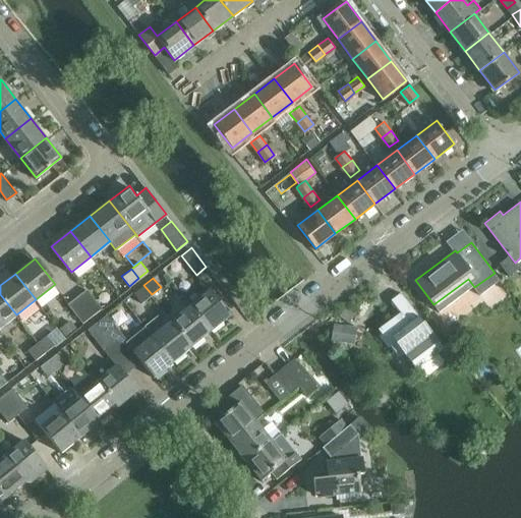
[(200,280),(183,294),(190,304),(212,330),(230,313),(210,288),(209,290),(200,280)]
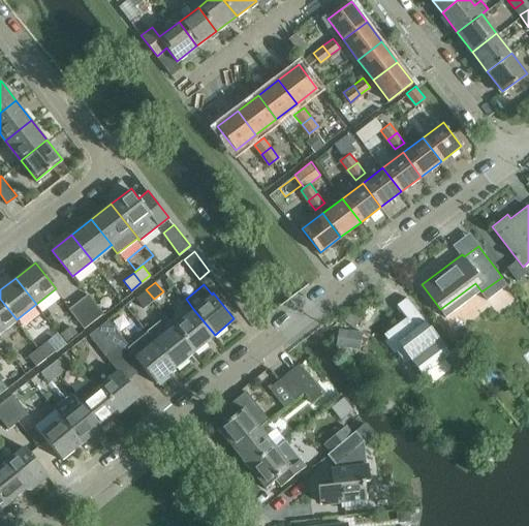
[(154,299),(146,289),(135,297),(144,307),(154,299)]
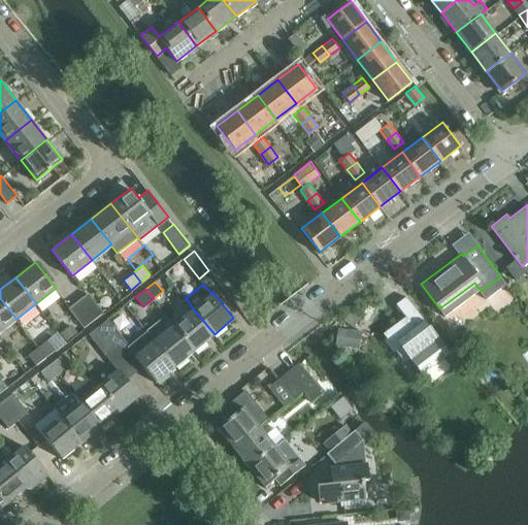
[(88,292),(77,299),(93,319),(103,312),(88,292)]
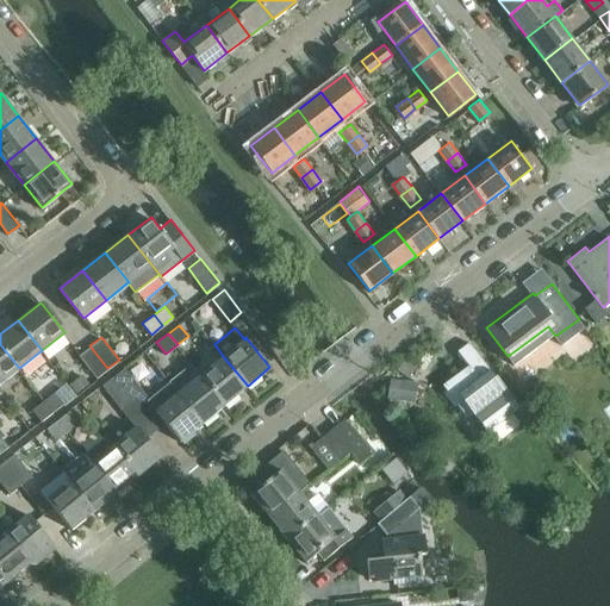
[(443,383),(458,403),(462,400),(486,431),(518,406),(468,341),(458,349),(468,364),(443,383)]
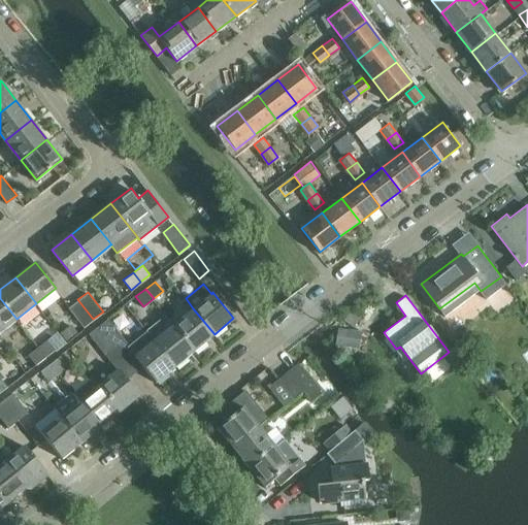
[(0,298),(0,331),(17,319),(0,298)]
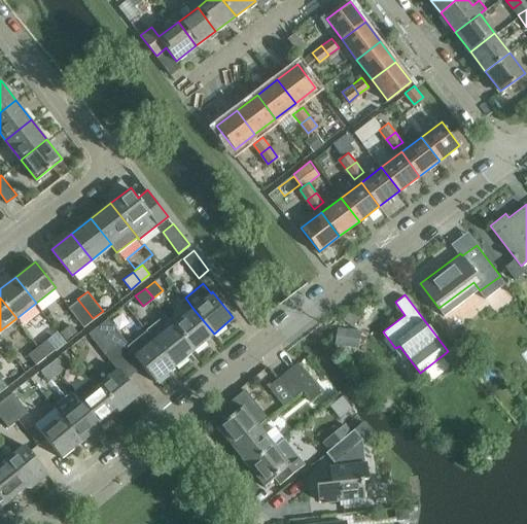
[(93,318),(77,299),(68,306),(83,325),(93,318)]
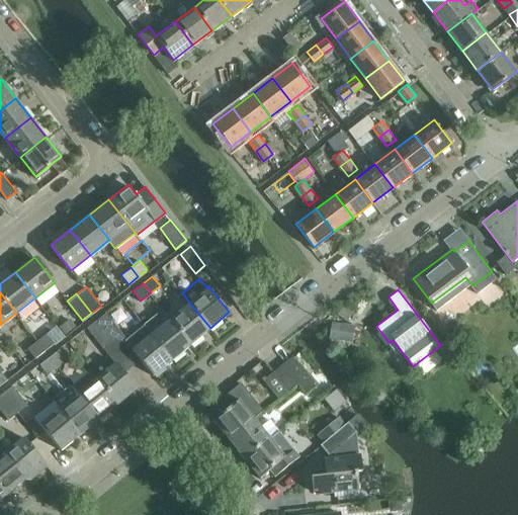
[(189,303),(170,318),(191,343),(210,328),(189,303)]
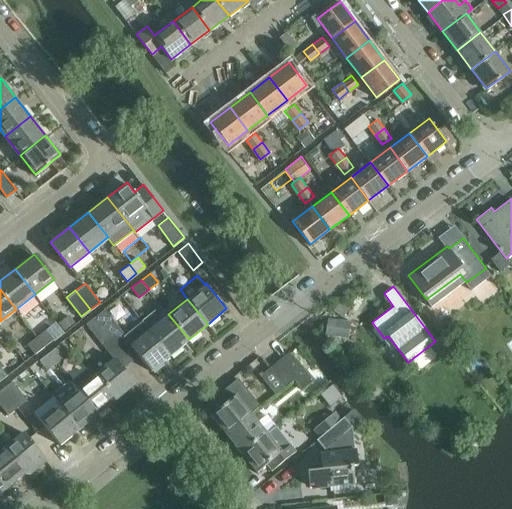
[(105,308),(95,315),(110,334),(120,327),(105,308)]
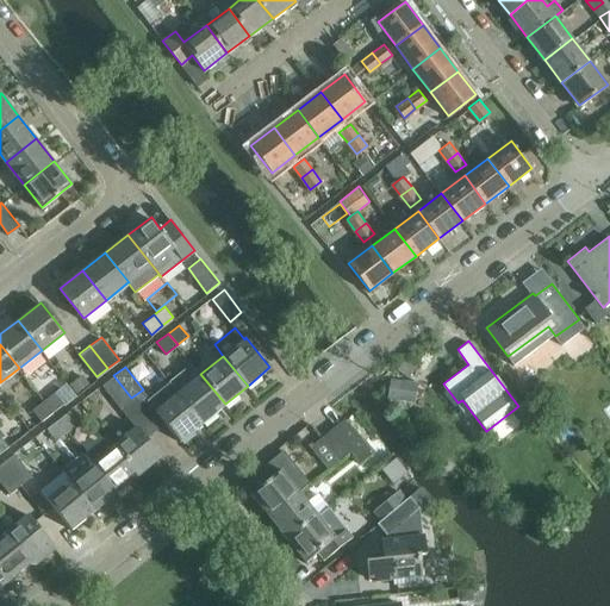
[(200,374),(179,392),(203,422),(225,404),(200,374)]
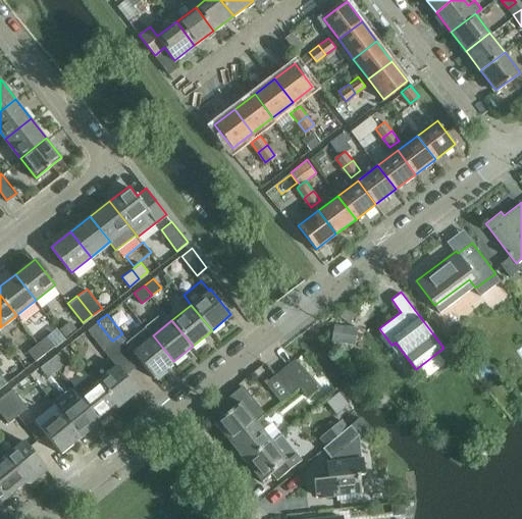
[(112,341),(97,321),(88,329),(103,348),(112,341)]
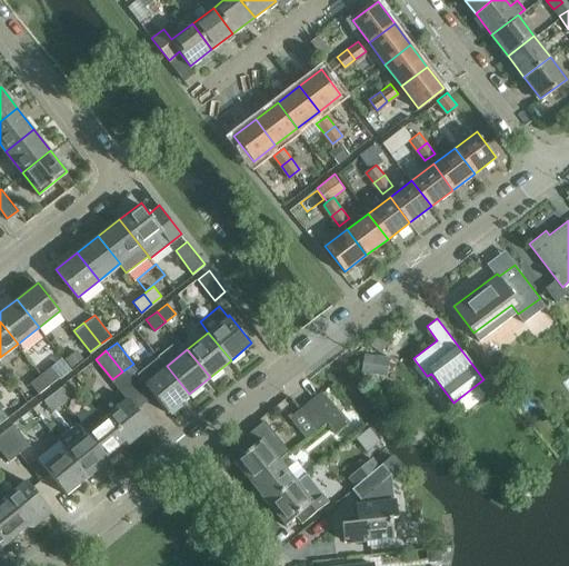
[(51,365),(40,374),(49,384),(59,376),(51,365)]
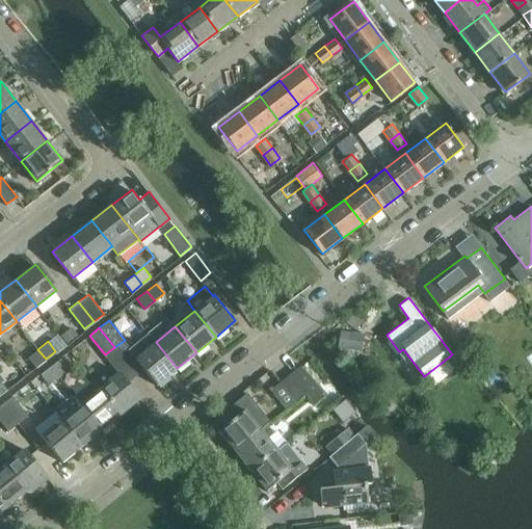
[(177,368),(156,342),(136,359),(157,384),(177,368)]
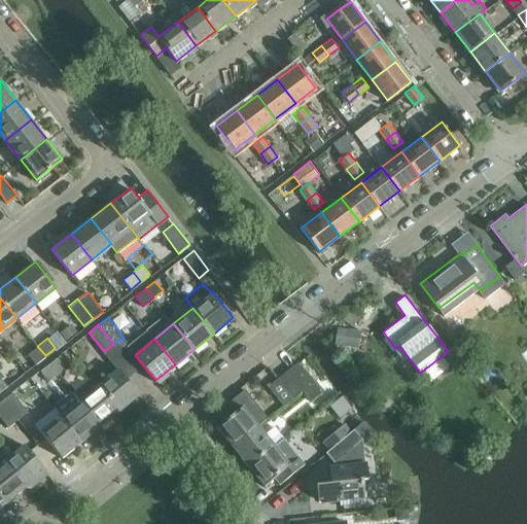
[(45,355),(37,346),(28,353),(35,362),(45,355)]
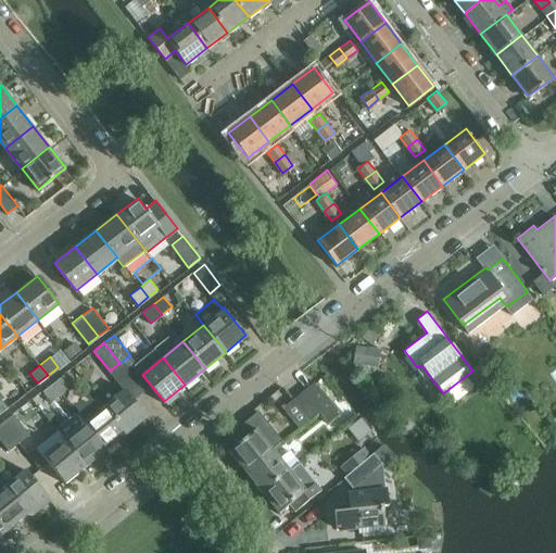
[(63,374),(53,382),(61,392),(72,384),(63,374)]
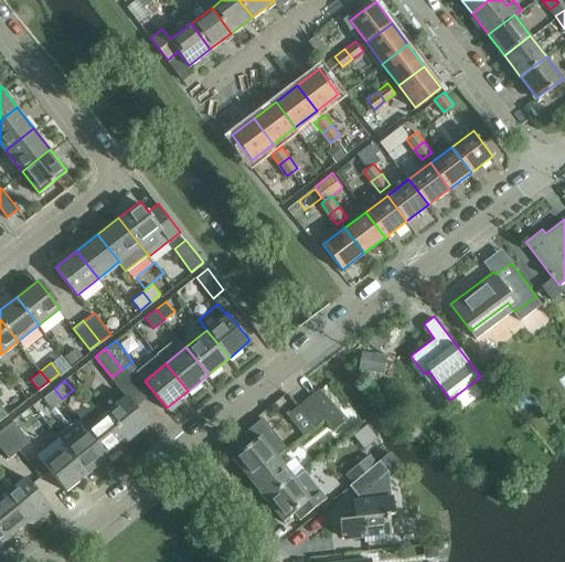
[(308,396),(326,417),(334,427),(344,419),(336,409),(319,388),(308,396)]
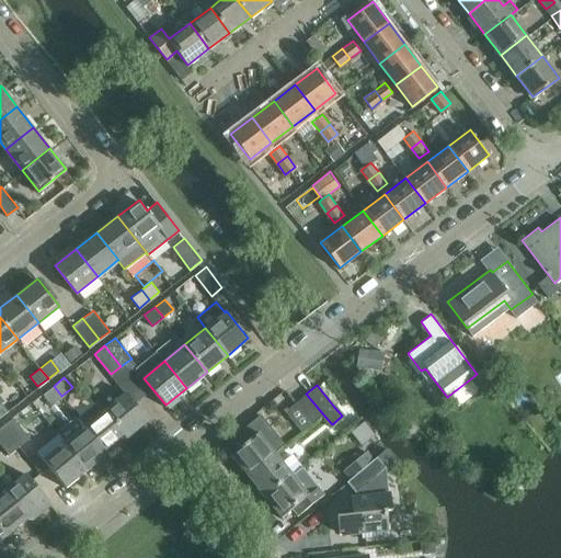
[(61,396),(54,386),(43,394),(52,403),(61,396)]
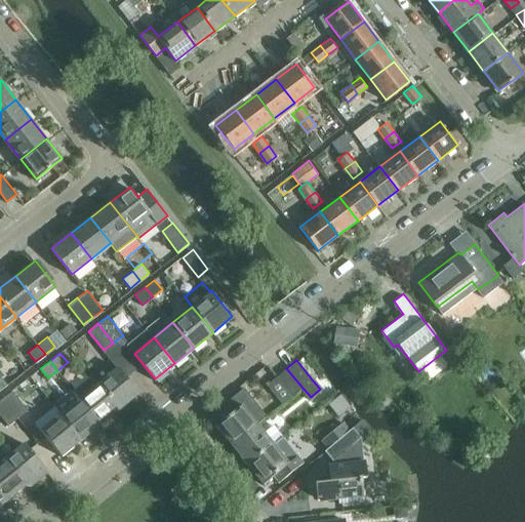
[(118,366),(98,383),(119,408),(138,392),(118,366)]
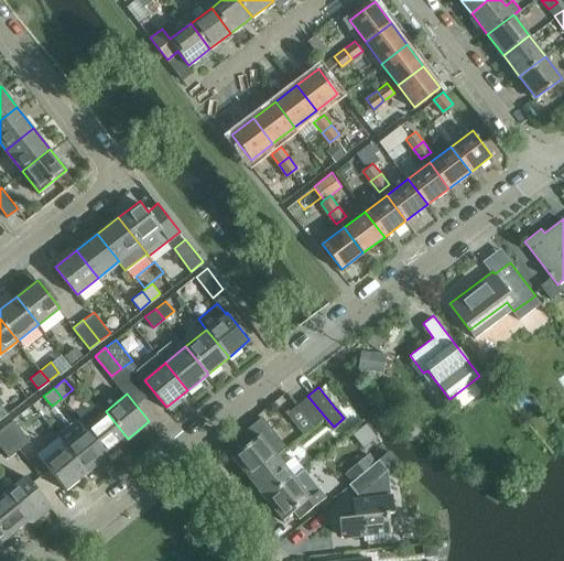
[(314,425),(325,417),(307,396),(296,403),(314,425)]
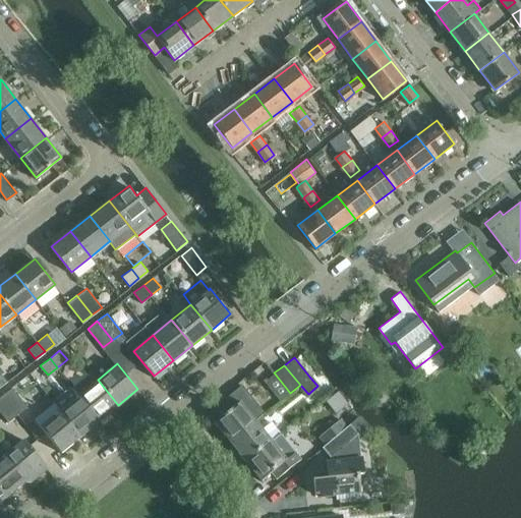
[(98,380),(78,395),(99,420),(118,405),(98,380)]
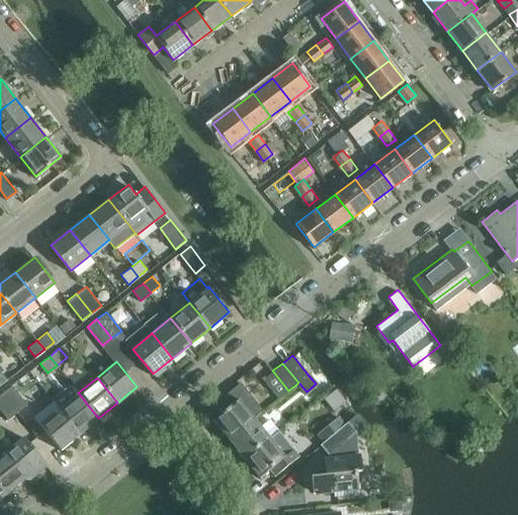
[(212,419),(229,438),(264,410),(241,381),(214,402),(223,412),(212,419)]
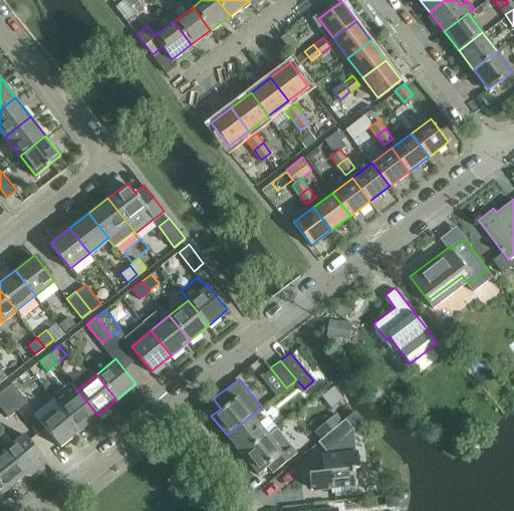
[(12,381),(3,389),(18,408),(27,401),(12,381)]
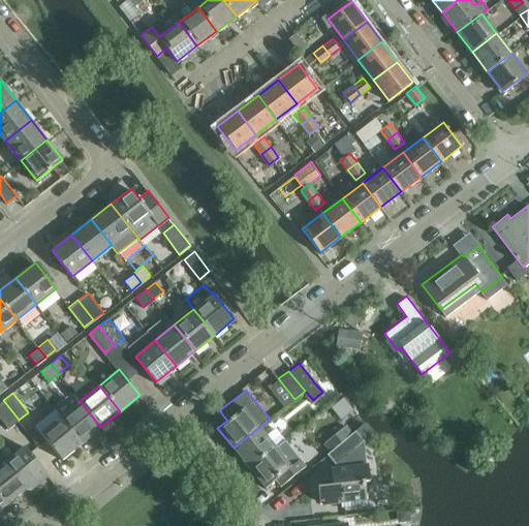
[(19,420),(3,400),(0,402),(0,416),(8,428),(19,420)]
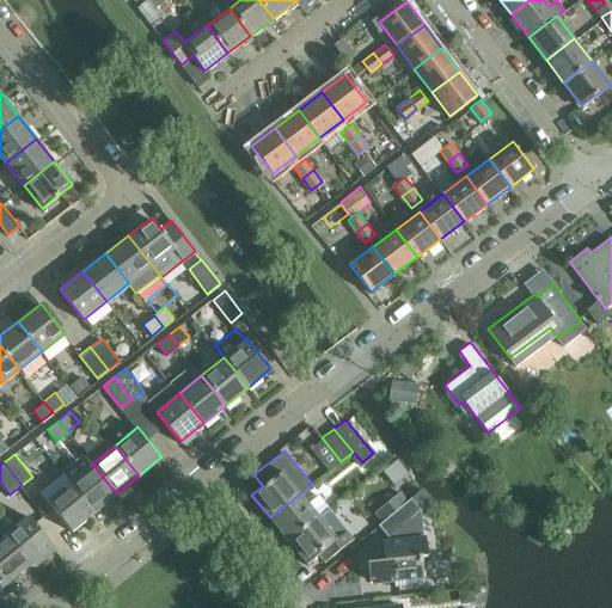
[(92,464),(71,481),(95,511),(116,493),(92,464)]
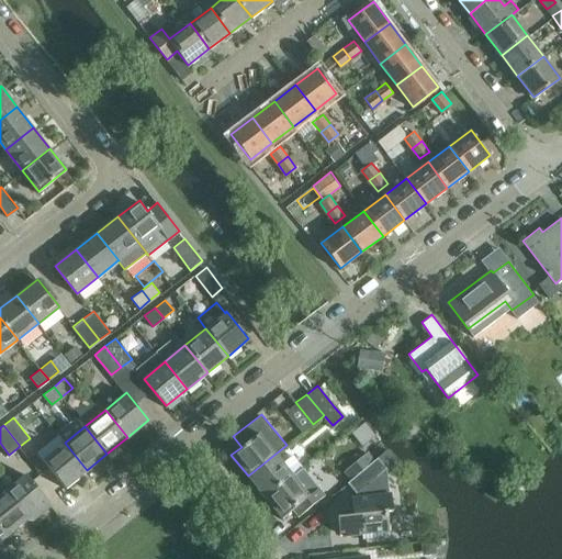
[(87,470),(65,443),(57,435),(37,451),(66,487),(87,470)]
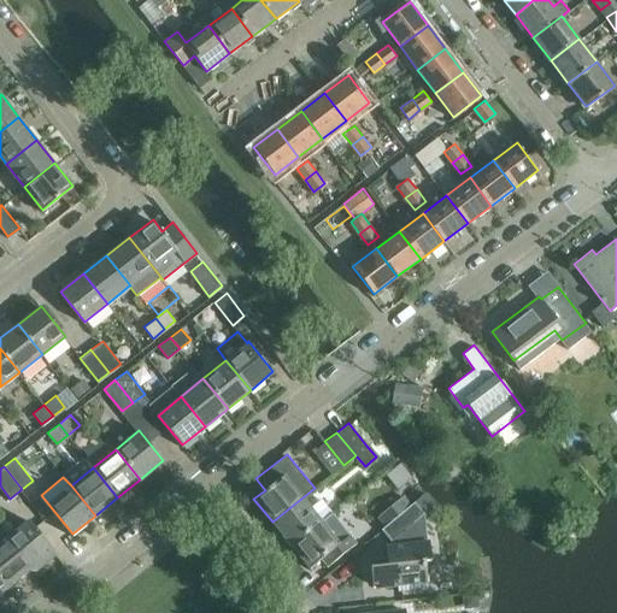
[(272,522),(291,544),(333,511),(315,488),(272,522)]
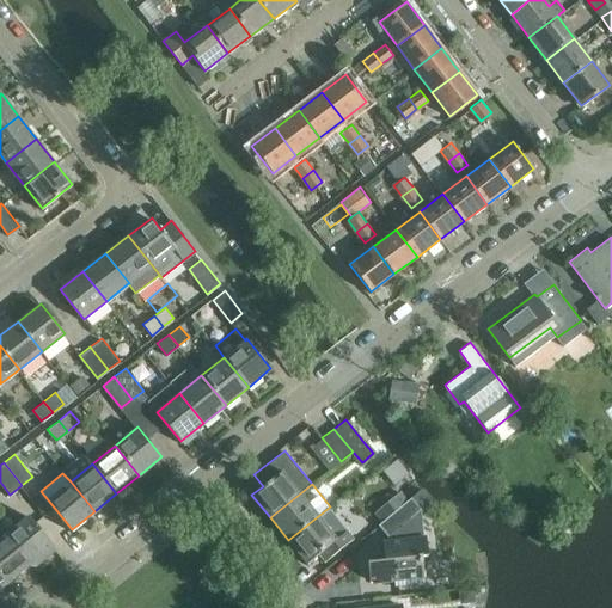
[(399,486),(377,505),(386,516),(409,497),(399,486)]
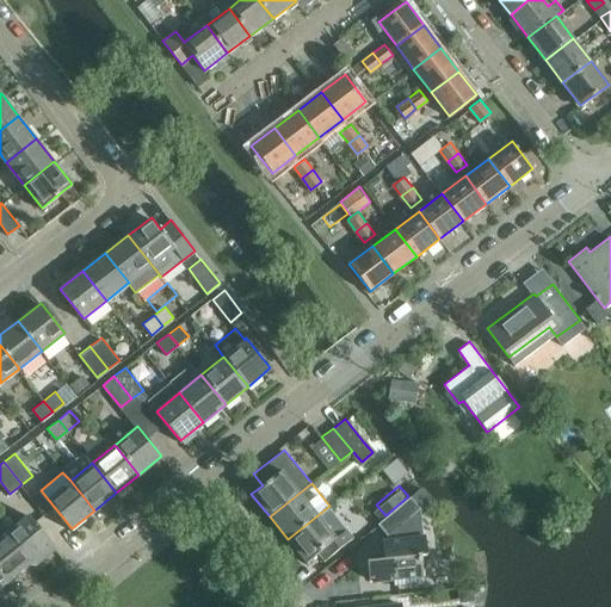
[(408,497),(386,515),(377,522),(387,534),(388,539),(382,539),(383,552),(388,552),(389,558),(368,561),(370,575),(369,575),(369,577),(375,576),(375,578),(375,581),(394,578),(395,582),(394,582),(394,583),(423,580),(420,561),(421,561),(420,556),(426,555),(424,534),(423,534),(420,507),(411,495),(408,497)]
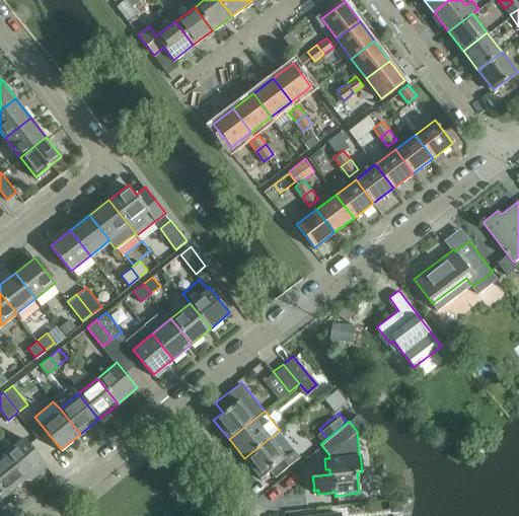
[(300,455),(280,430),(244,458),(260,477),(270,469),(275,476),(300,455)]
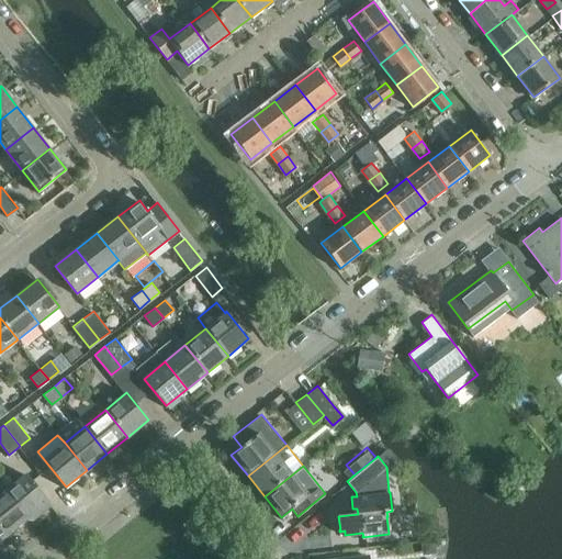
[(26,473),(6,490),(27,517),(27,518),(33,520),(40,514),(40,509),(48,501),(26,473)]
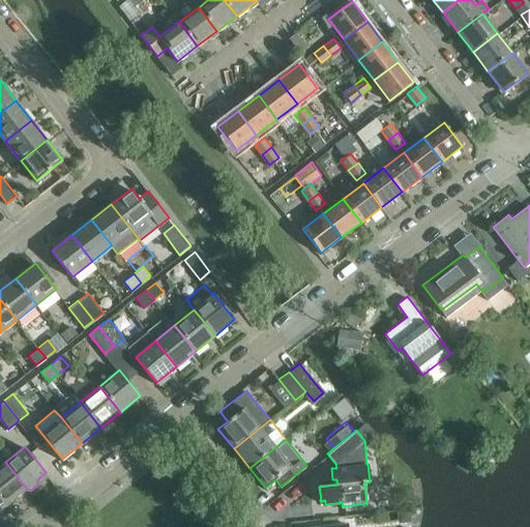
[(5,462),(0,466),(0,495),(6,504),(26,488),(5,462)]
